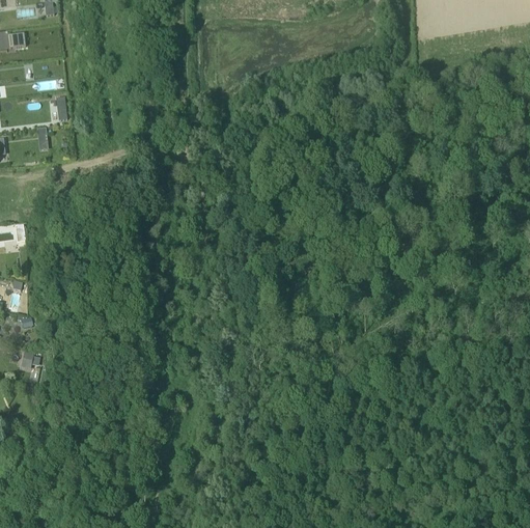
[(25,45),(23,32),(6,34),(8,47),(25,45)]
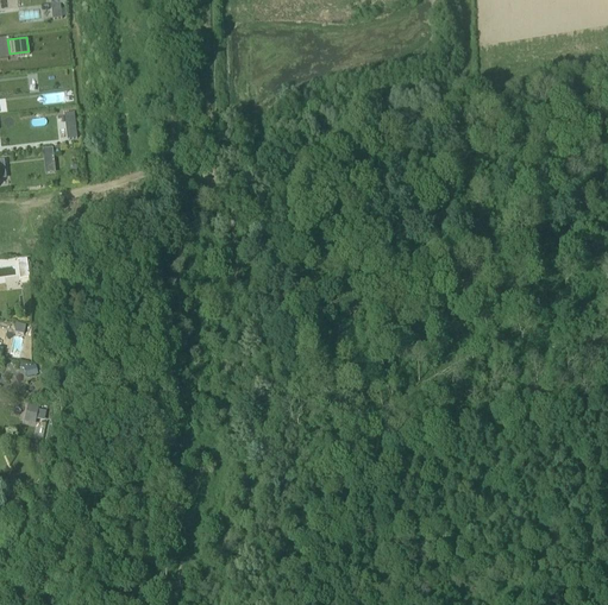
[(75,126),(74,111),(64,112),(66,127),(75,126)]
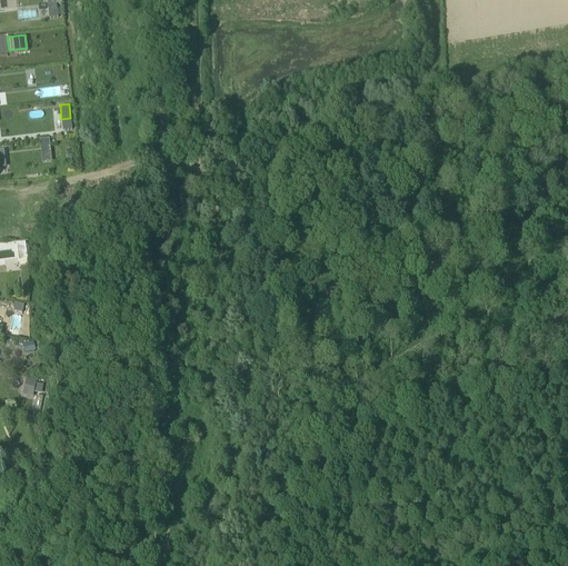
[(16,240),(18,252),(27,251),(26,239),(16,240)]
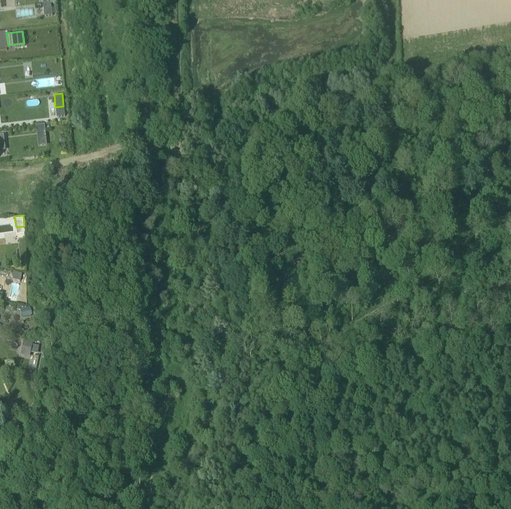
[(22,315),(31,312),(28,304),(25,305),(13,302),(12,307),(19,308),(22,315)]
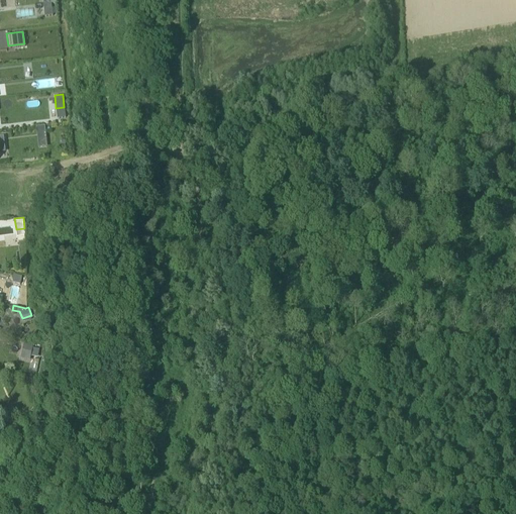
[(23,340),(20,355),(30,357),(33,342),(23,340)]
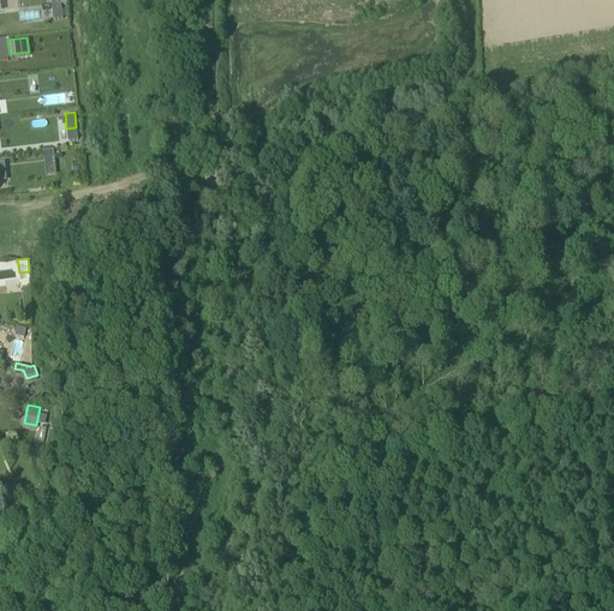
All buildings are outlined.
